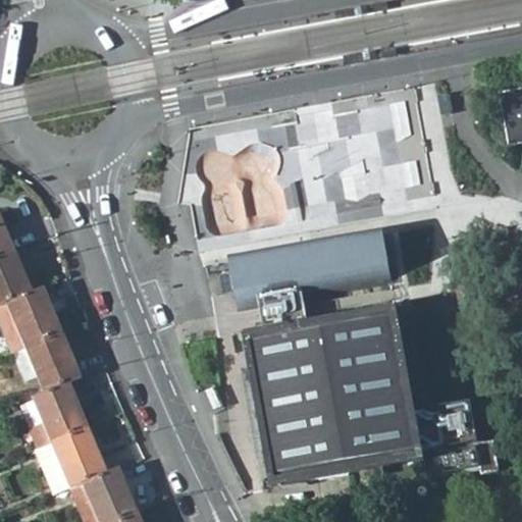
[(521,88),(489,95),(499,150),(521,145),(521,88)]
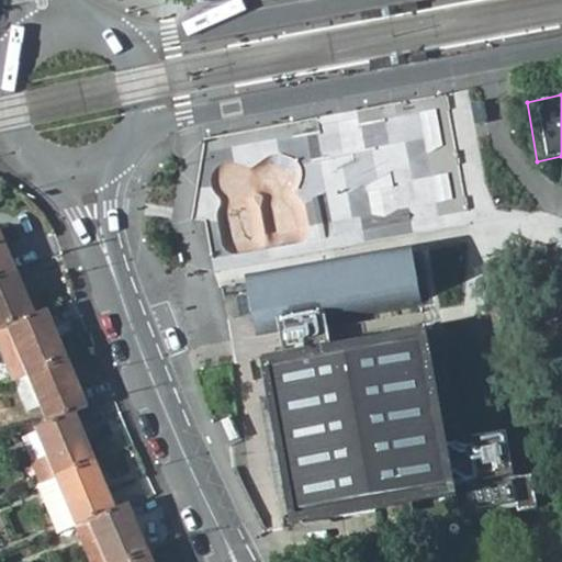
[(0,244),(0,276),(12,271),(0,244)]
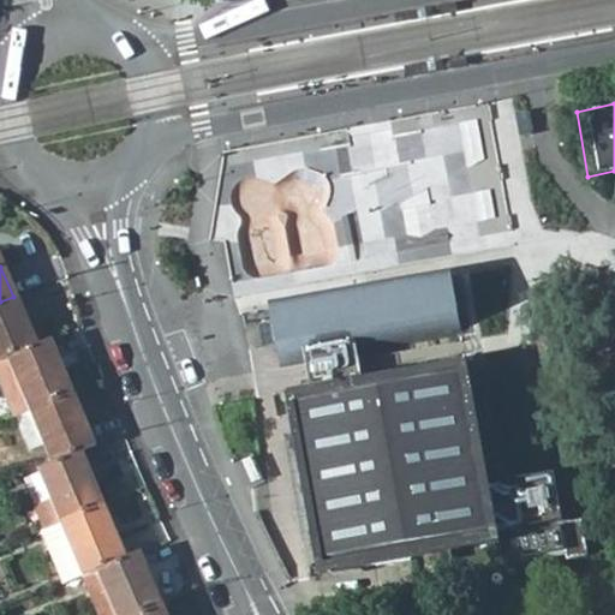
[(316,572),(499,539),(497,531),(493,503),(466,359),(380,374),(377,360),(375,348),(463,334),(453,285),(272,318),(279,365),(302,362),(304,376),(305,387),(284,392),(316,572)]
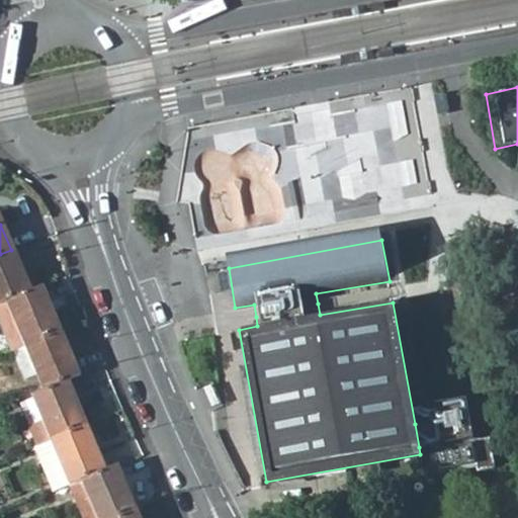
[(0,254),(0,300),(27,290),(11,250),(0,254)]
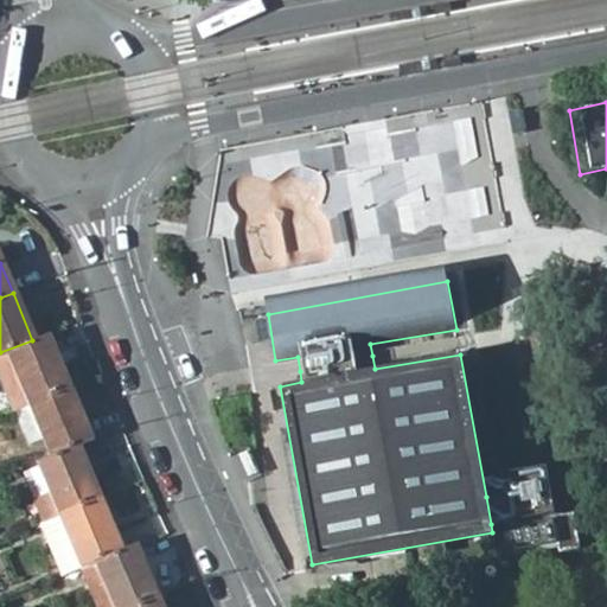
[(44,336),(32,340),(0,352),(0,383),(12,411),(68,389),(44,336)]
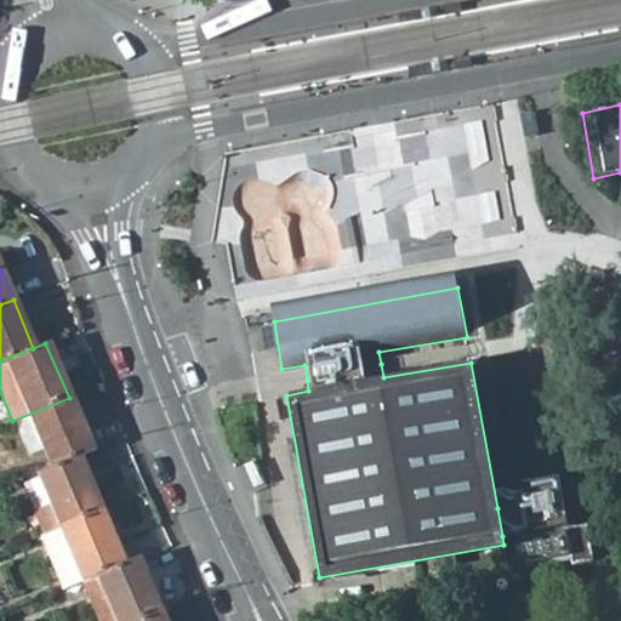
[(91,450),(69,398),(12,421),(26,456),(41,450),(49,468),(78,456),(91,450)]
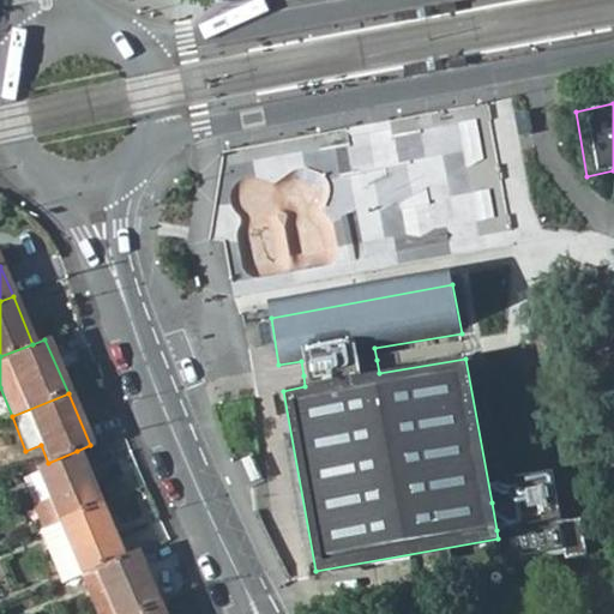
[(48,463),(34,469),(36,475),(19,481),(38,528),(98,503),(77,451),(48,463)]
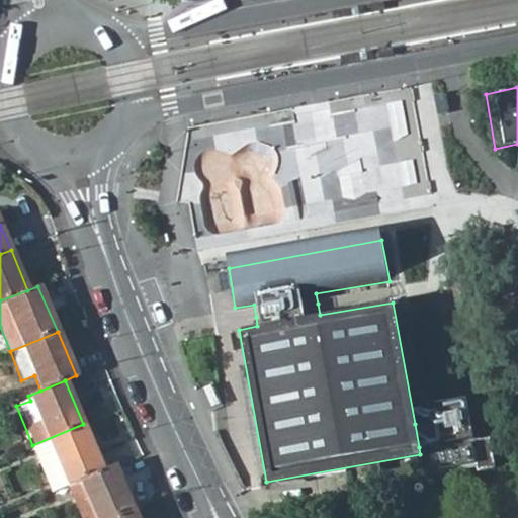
[(210,409),(218,406),(209,385),(201,389),(210,409)]
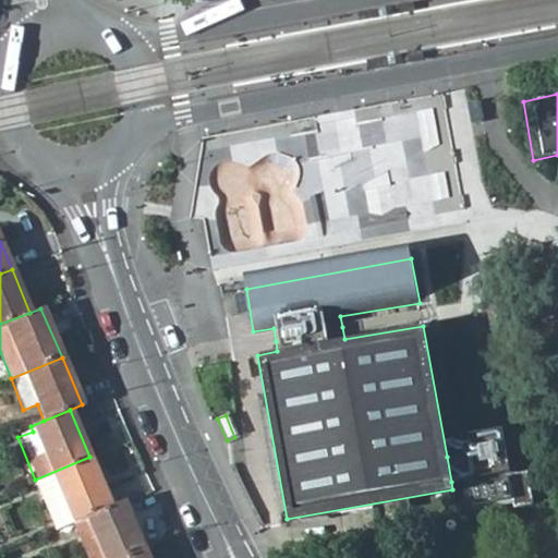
[(459,436),(462,455),(466,478),(472,508),(512,501),(513,506),(531,502),(525,471),(507,474),(499,428),(462,435),(459,436)]
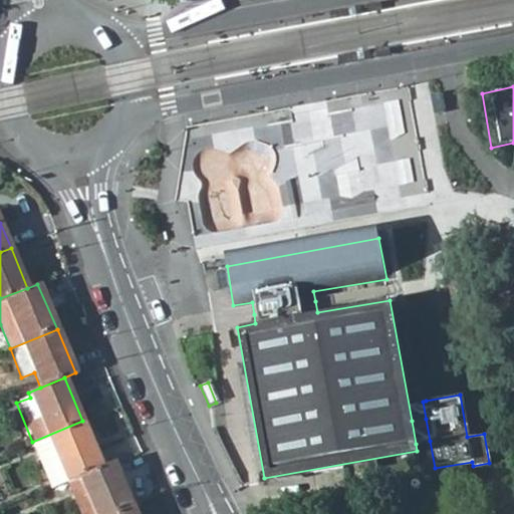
[(412,421),(416,444),(430,441),(426,419),(412,421)]
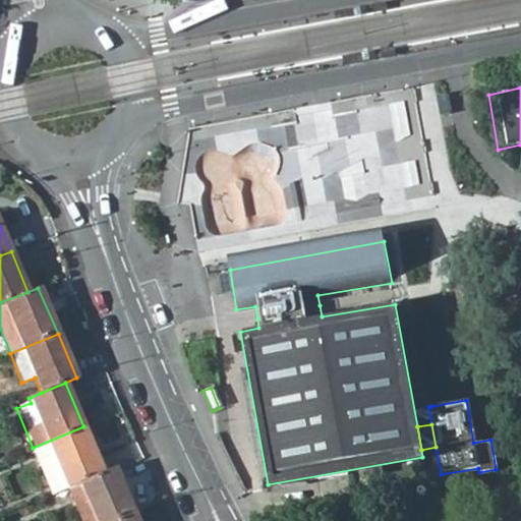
[(102,472),(83,426),(33,448),(51,494),(77,482),(102,472)]
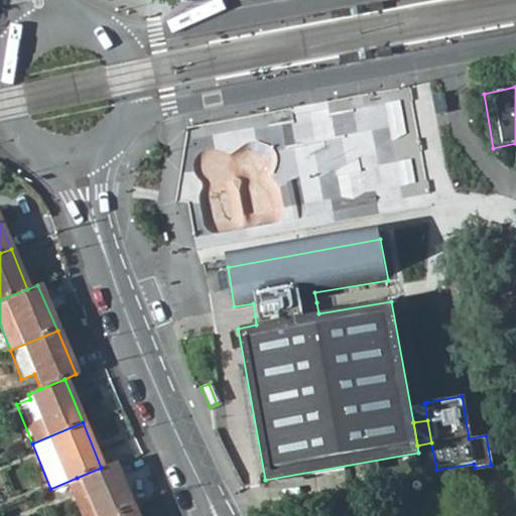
[(101,468),(77,478),(93,515),(109,515),(131,507),(113,463),(101,468)]
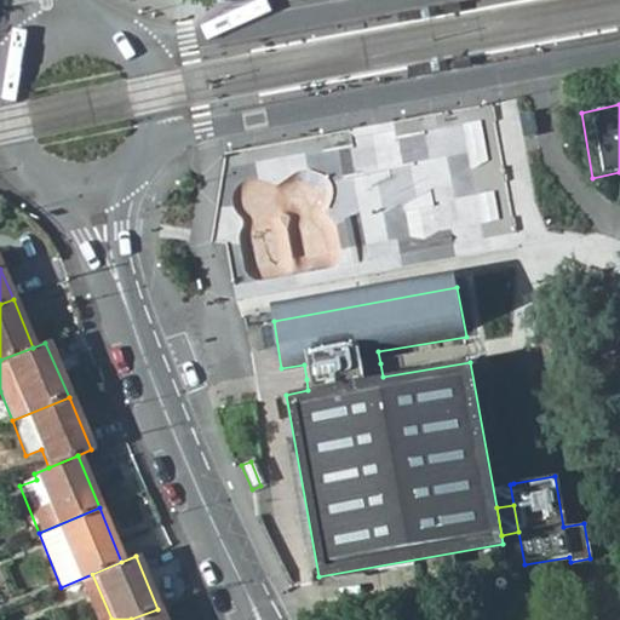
[(161,619),(158,609),(131,619),(161,619)]
